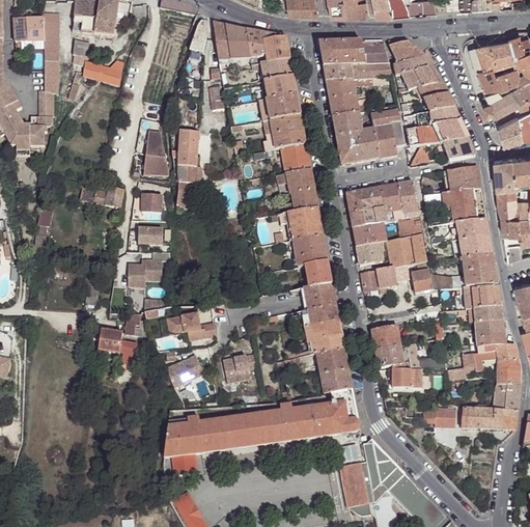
[(0,42),(2,0),(0,0),(0,129),(4,135),(11,146),(17,146),(17,150),(29,150),(29,145),(40,145),(44,145),(44,131),(47,131),(46,126),(49,126),(52,120),(52,119),(51,118),(51,115),(38,115),(37,115),(37,126),(30,126),(29,126),(29,123),(23,123),(14,110),(20,106),(0,77),(0,42)]
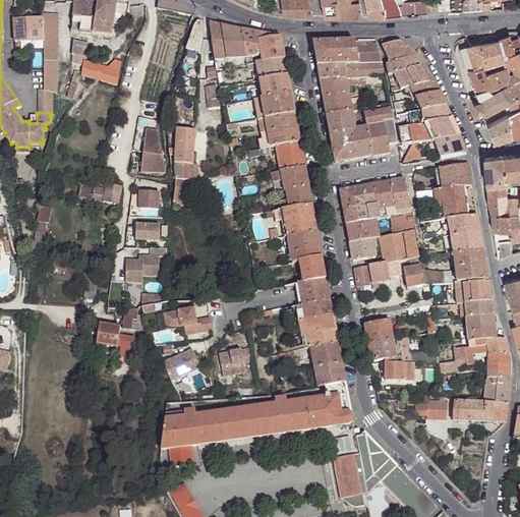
[(72,0),(71,14),(80,15),(78,31),(109,34),(113,10),(115,1),(115,0),(72,0)]
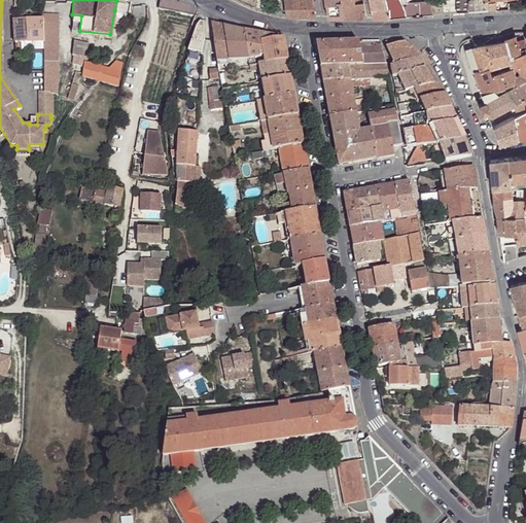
[(315,12),(313,0),(284,0),(285,7),(285,11),(315,12)]
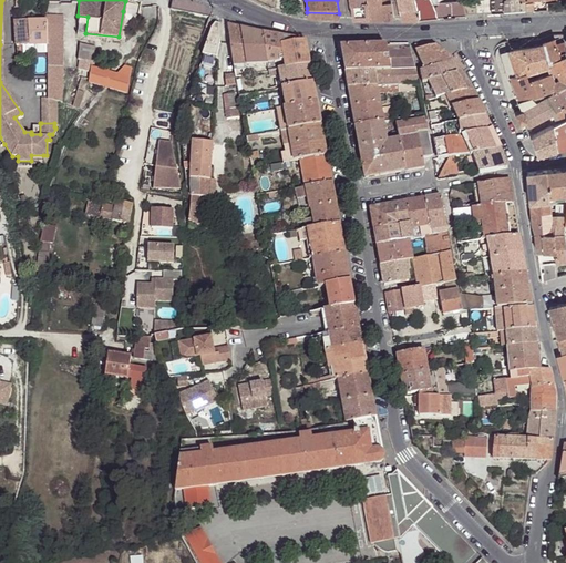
[(350,0),(352,13),(369,13),(368,0),(350,0)]
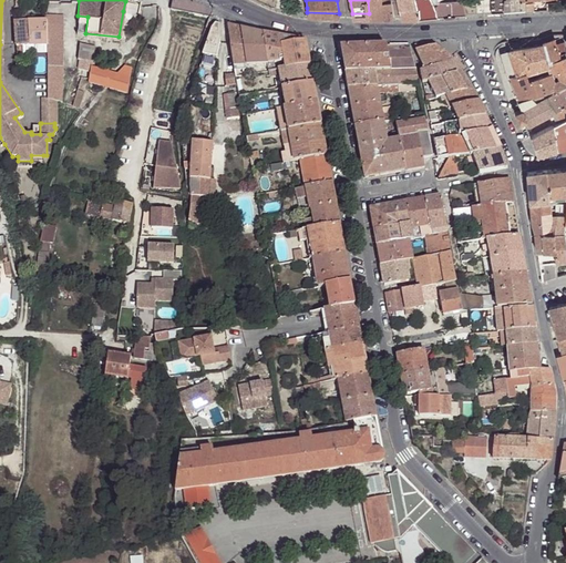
[(368,0),(369,13),(393,14),(391,0),(368,0)]
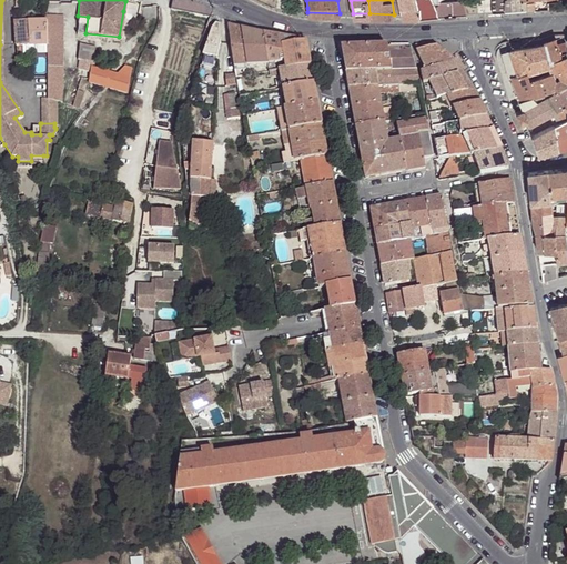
[(398,0),(402,16),(419,17),(419,12),(419,2),(417,2),(416,0),(398,0)]
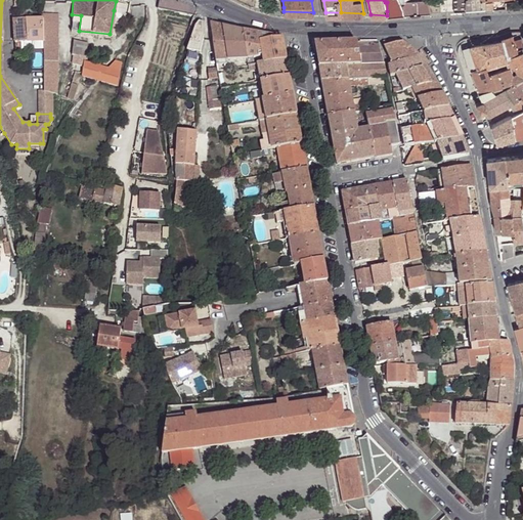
[(384,0),(385,2),(387,2),(387,11),(404,10),(402,2),(401,0),(384,0)]
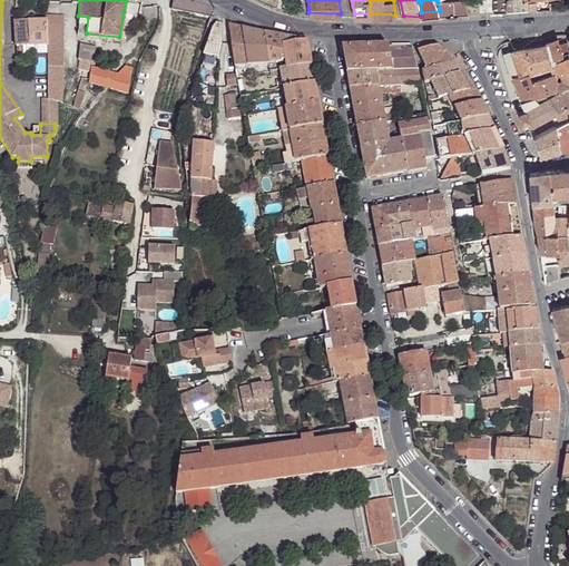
[(438,2),(440,11),(468,10),(466,0),(437,0),(438,2)]
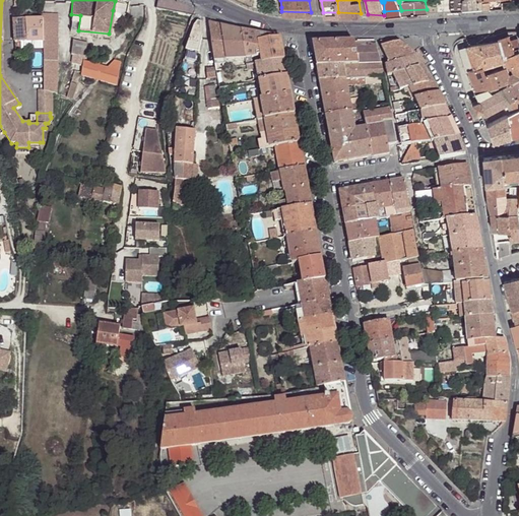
[(461,0),(461,1),(460,8),(489,5),(489,0),(461,0)]
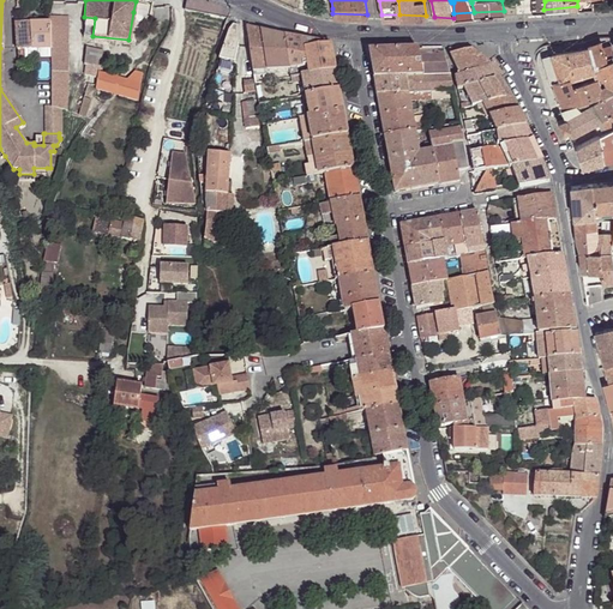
[(136,1),(133,12),(145,14),(148,2),(136,1)]
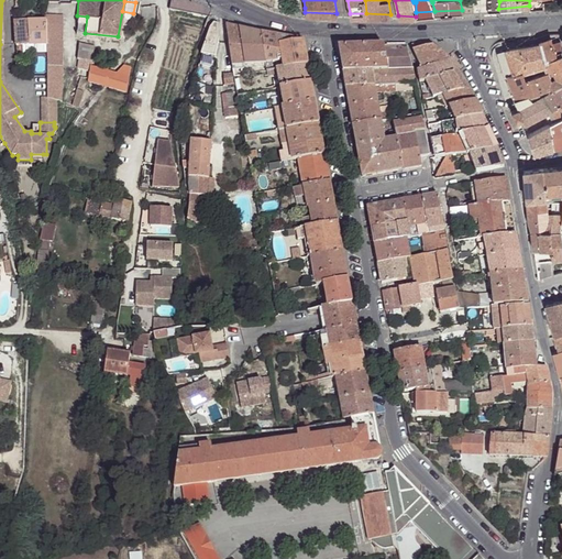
[(45,96),(55,97),(59,97),(61,63),(59,11),(45,12),(45,13),(45,17),(45,42),(45,95),(45,96)]
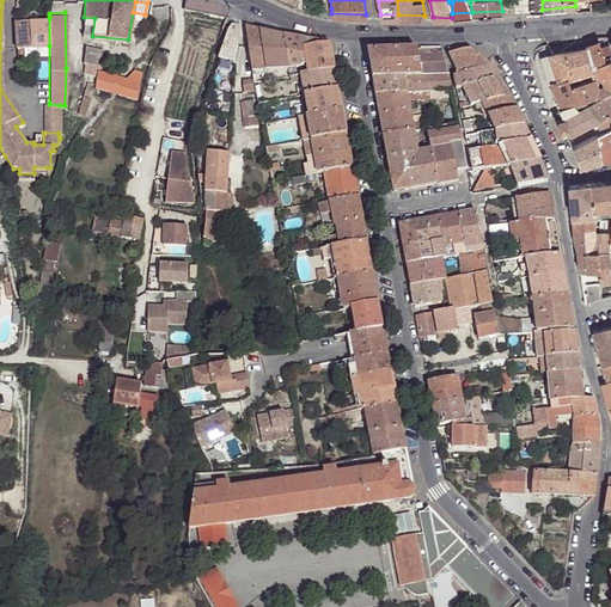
[(49,46),(49,18),(36,18),(36,14),(30,14),(30,13),(14,13),(14,47),(16,47),(16,54),(25,54),(25,46),(49,46)]
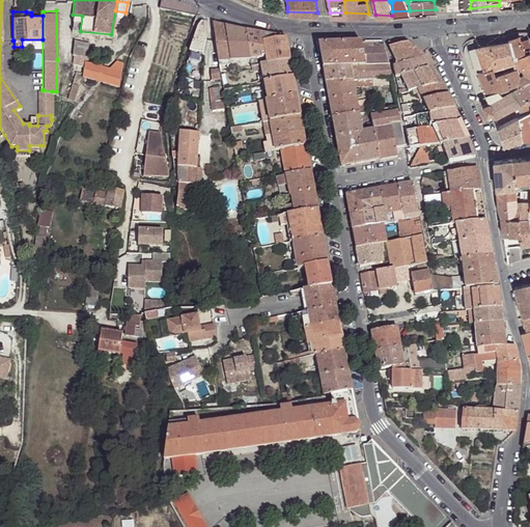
[(82,16),(73,15),(72,29),(80,31),(82,16)]
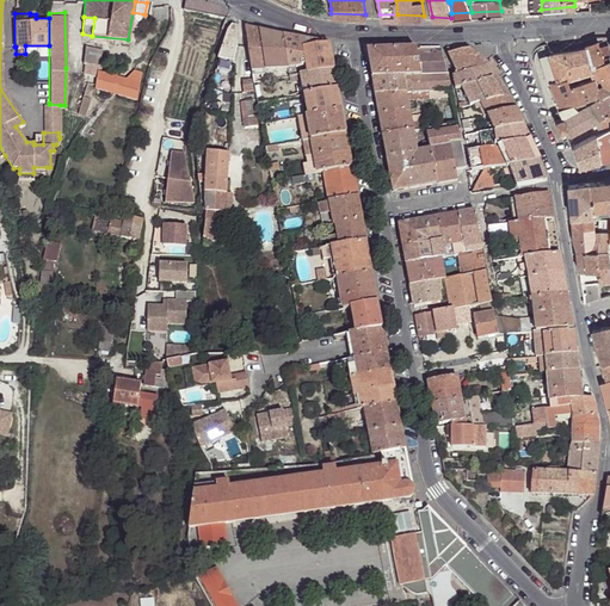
[(236,36),(236,22),(230,20),(227,25),(214,66),(229,68),(232,56),(233,56),(236,36)]
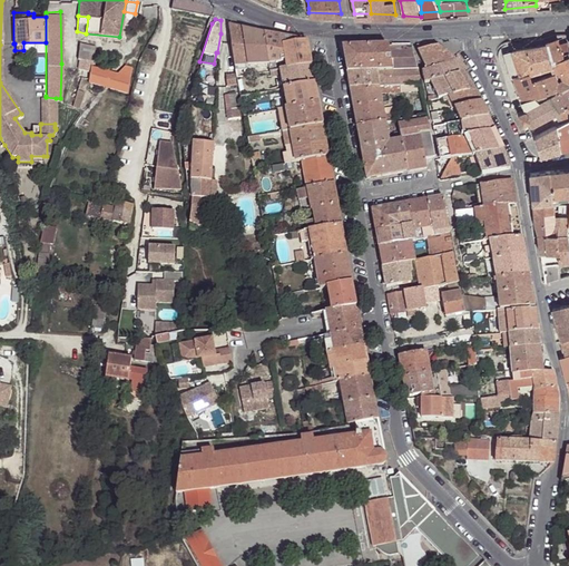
[(241,25),(227,21),(234,60),(243,60),(247,59),(241,25)]
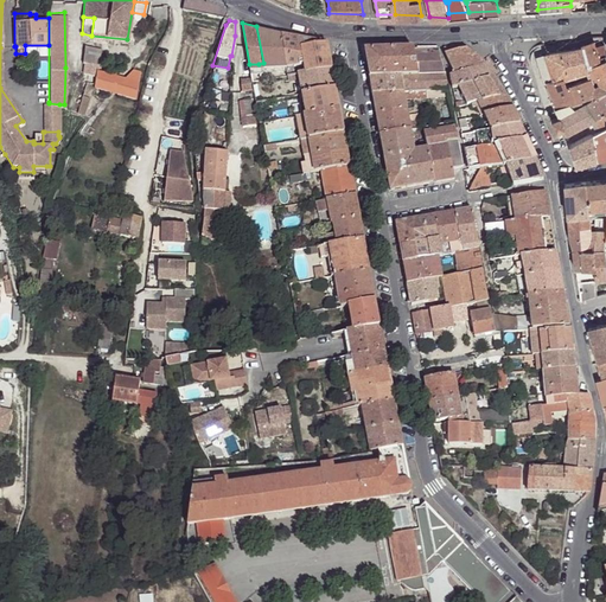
[(280,31),(256,26),(263,63),(286,63),(280,31)]
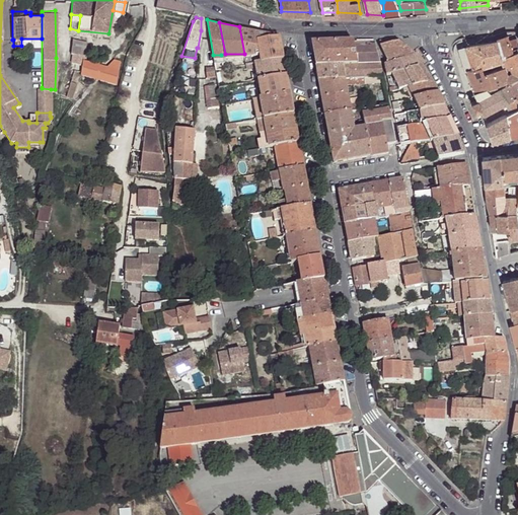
[(255,29),(239,26),(244,54),(245,61),(254,60),(260,59),(259,51),(256,37),(255,29)]
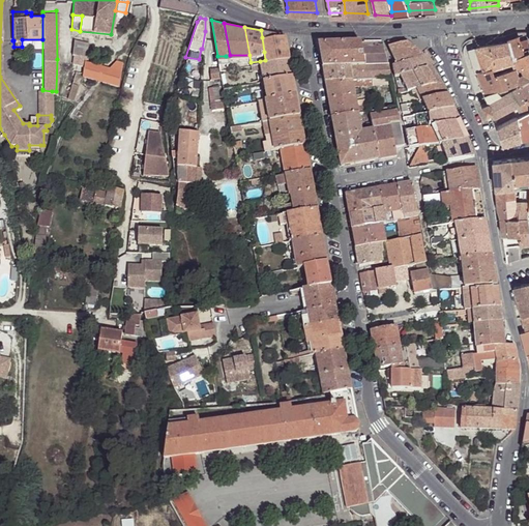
[(478,42),(475,42),(483,66),(491,64),(515,57),(513,55),(517,54),(517,53),(513,47),(522,44),(520,37),(518,32),(506,36),(506,38),(478,42)]
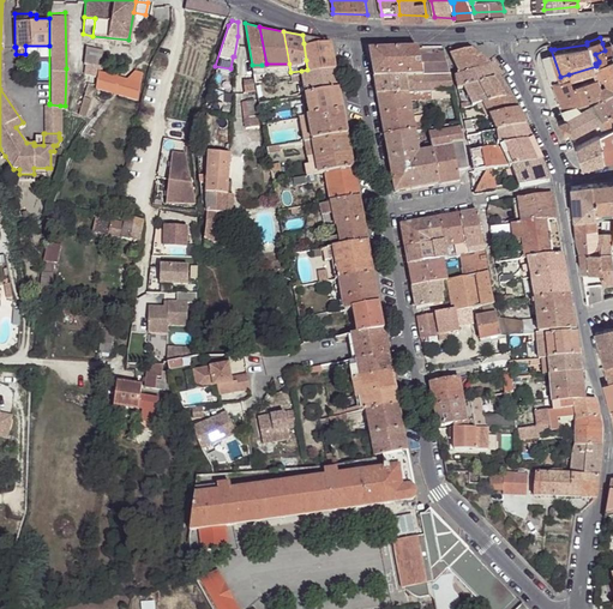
[(313,42),(304,43),(306,60),(307,70),(335,65),(330,40),(313,42)]
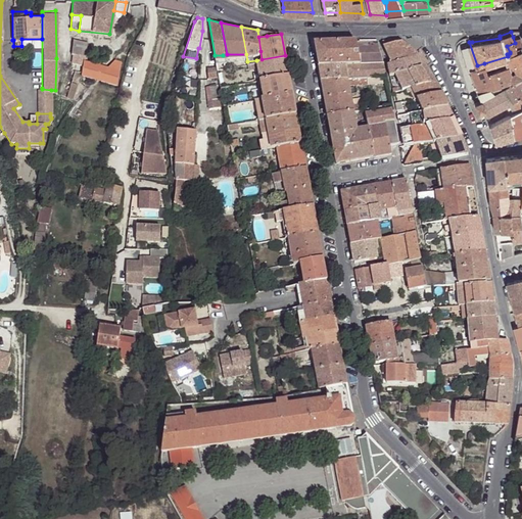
[(518,49),(521,47),(521,44),(520,34),(513,37),(515,43),(518,49)]
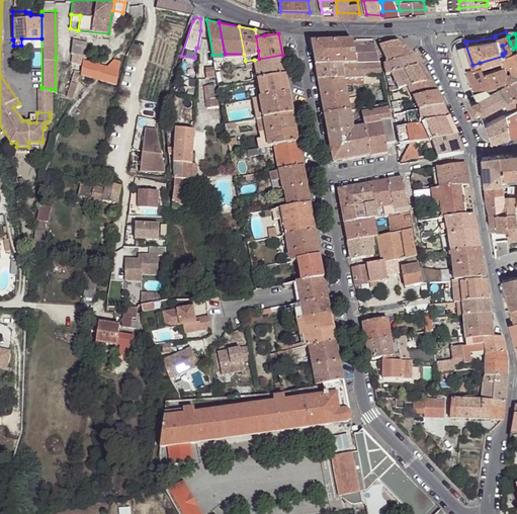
[(72,68),(80,70),(80,68),(82,58),(83,53),(85,39),(72,37),(70,52),(72,52),(71,60),(74,61),(72,68)]
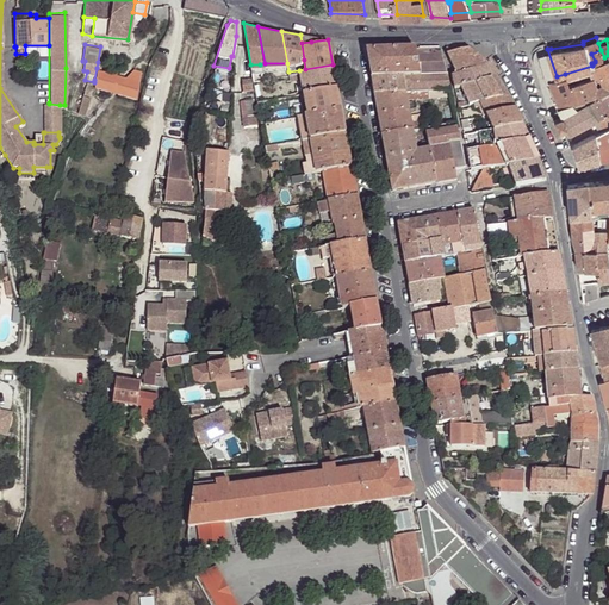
[(420,70),(447,70),(440,44),(415,45),(420,70)]
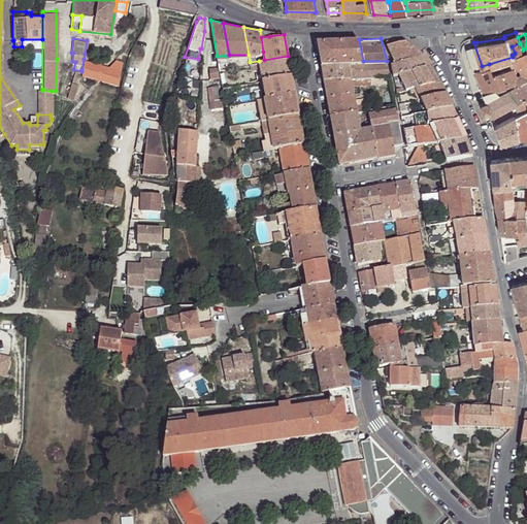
[(386,38),(387,43),(394,59),(395,61),(422,55),(413,44),(403,39),(395,38),(386,38)]
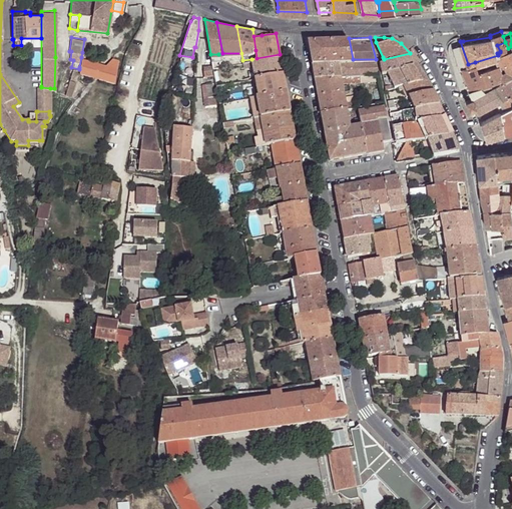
[(309,46),(312,61),(353,59),(349,38),(308,39),(309,46)]
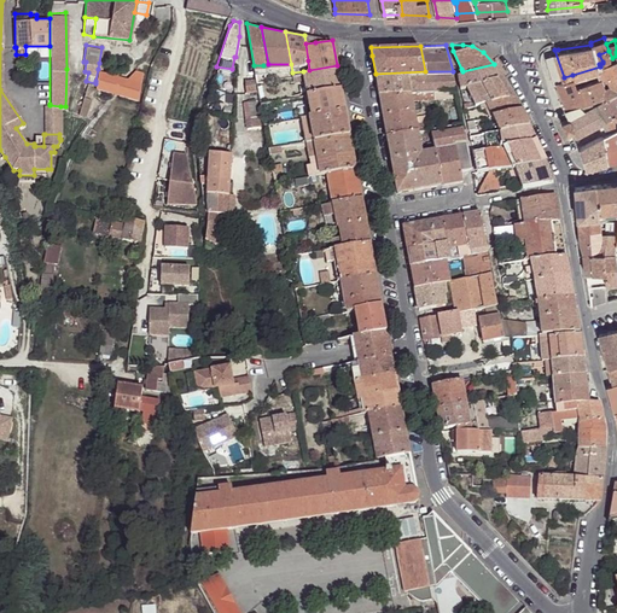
[(554,81),(557,80),(564,77),(554,50),(548,51),(546,53),(546,56),(554,81)]
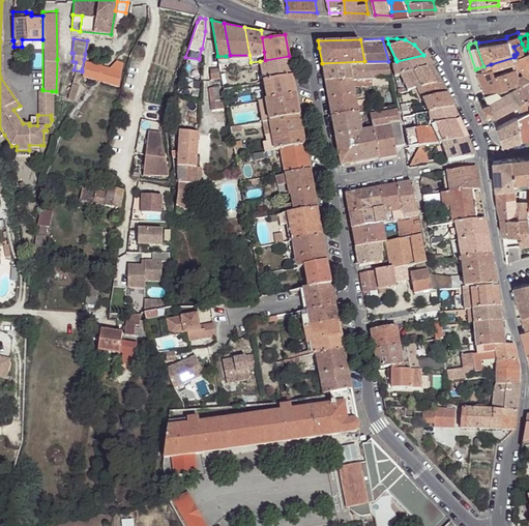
[(517,53),(525,50),(522,44),(513,47),(517,53)]
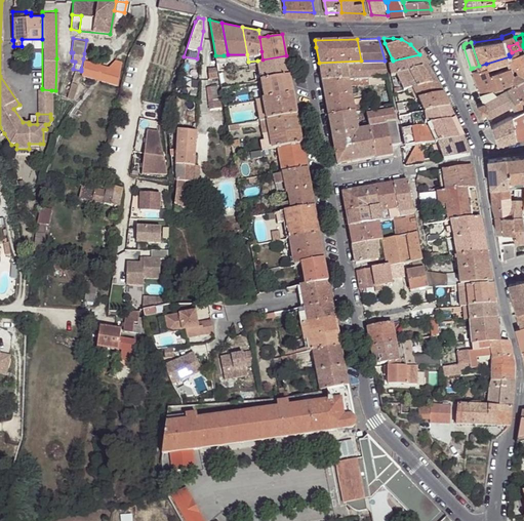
[(516,64),(517,64),(523,59),(523,47),(520,49),(512,52),(512,53),(516,64)]
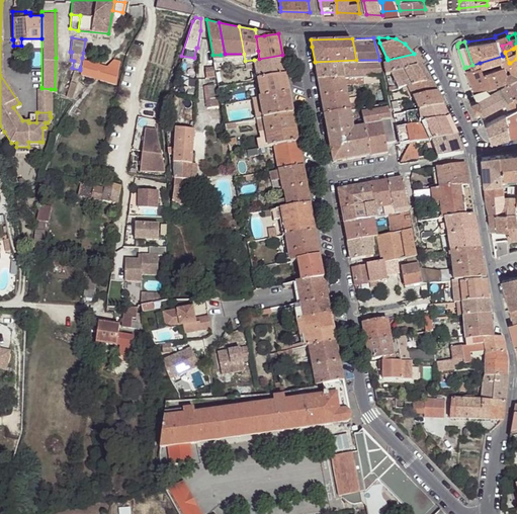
[(97,78),(114,83),(119,60),(113,59),(106,66),(97,63),(99,57),(89,54),(87,60),(82,58),(80,68),(80,70),(80,73),(93,77),(96,78),(97,78)]
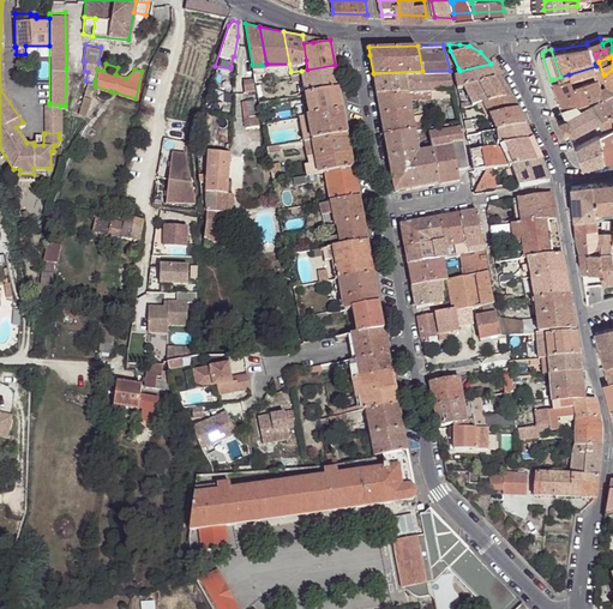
[(460,71),(455,72),(457,84),(463,83),(499,74),(491,64),(460,71)]
